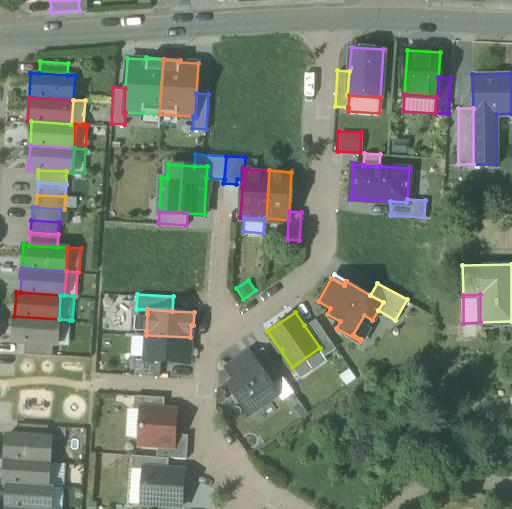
[(135,329),(146,330),(147,314),(135,314),(135,329)]
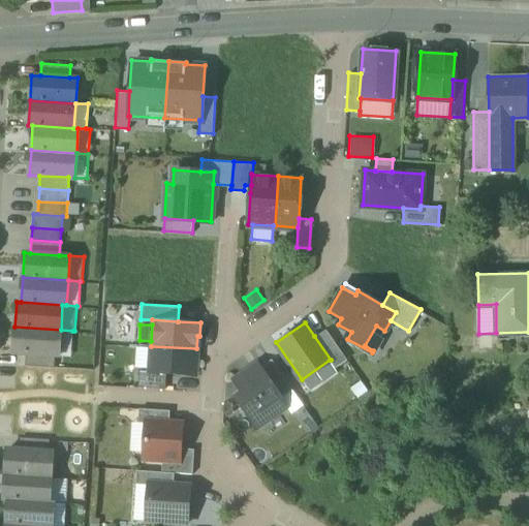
[(365,345),(373,350),(384,331),(376,326),(365,345)]
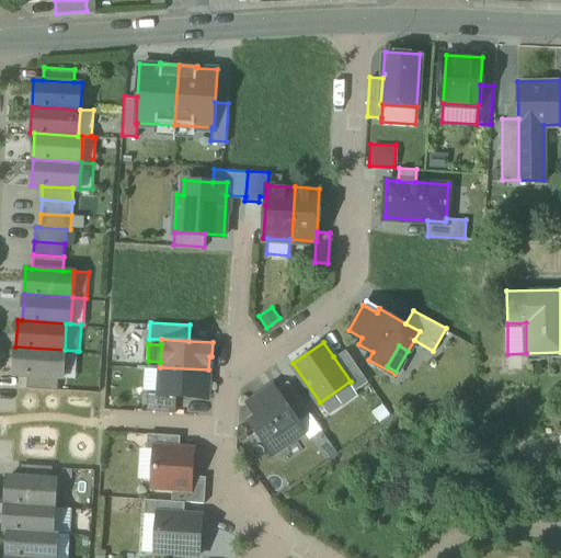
[(63,376),(65,350),(15,346),(14,373),(27,374),(58,376),(63,376)]
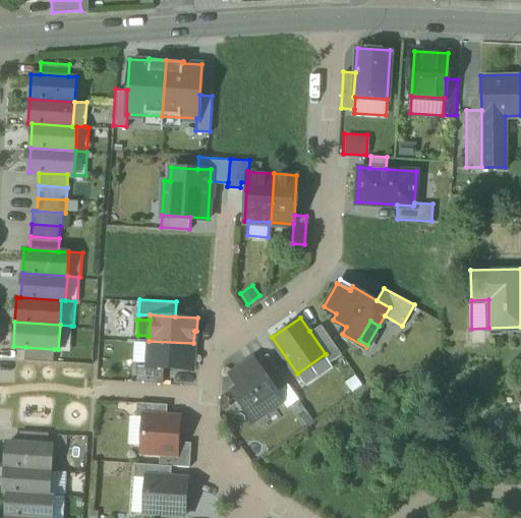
[(321,323),(309,331),(326,354),(325,354),(330,361),(341,352),(321,323)]
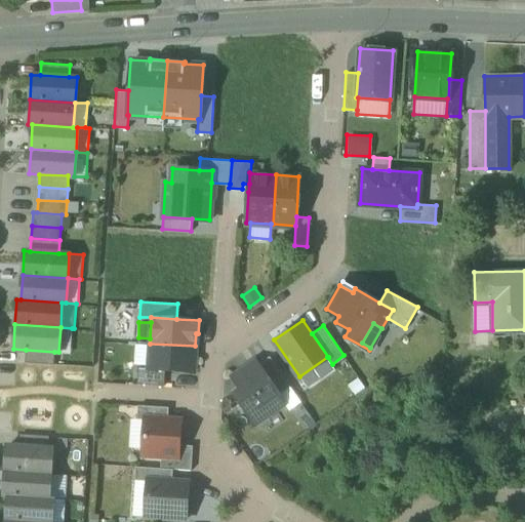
[(61,327),(58,352),(70,353),(72,328),(61,327)]
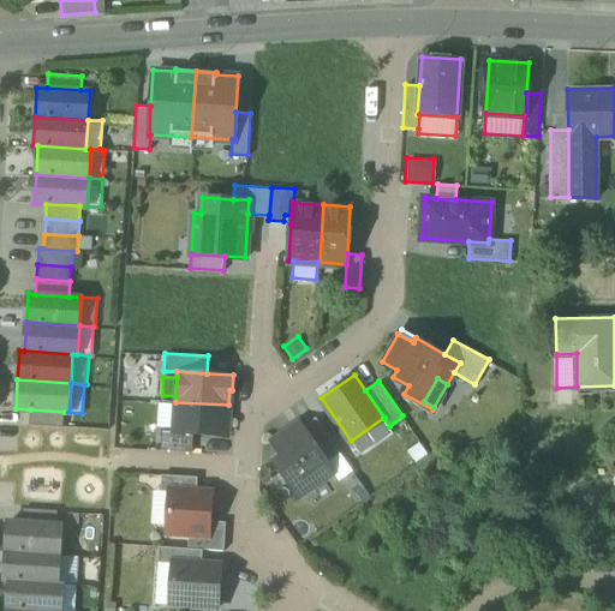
[(174,425),(175,402),(159,401),(157,424),(174,425)]
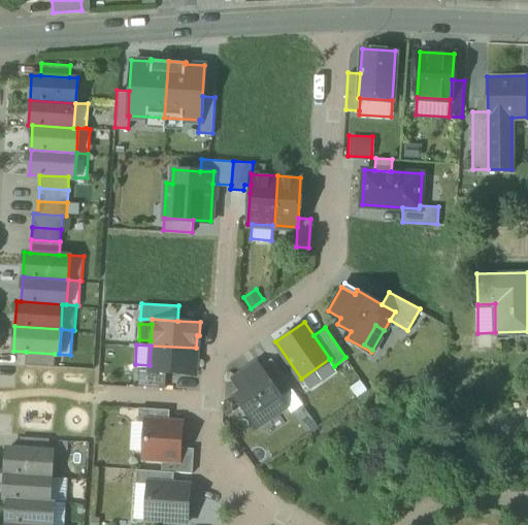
[(166,371),(195,373),(196,348),(151,346),(150,365),(150,369),(150,370),(166,371)]
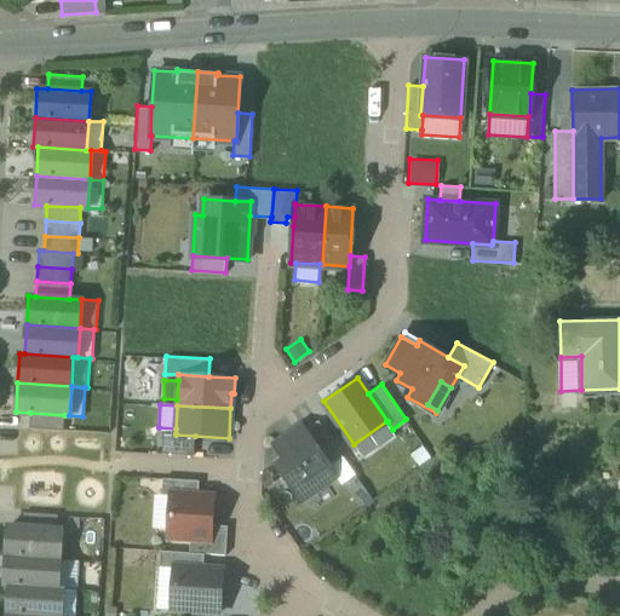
[(29,427),(63,430),(64,415),(30,413),(29,427)]
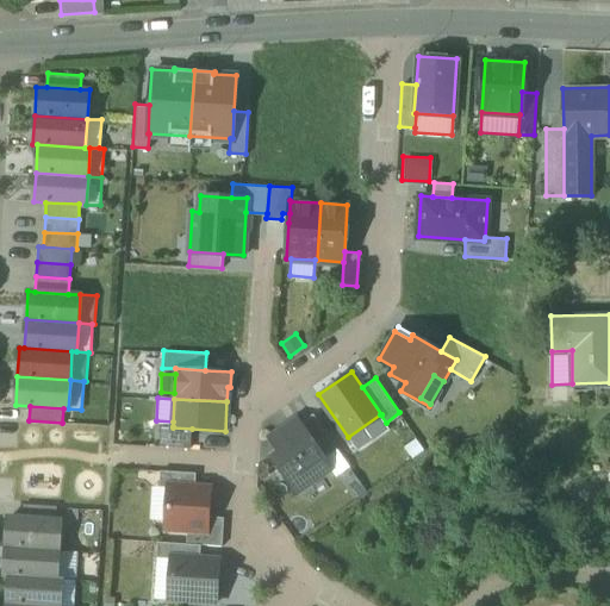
[(299,423),(324,457),(337,448),(313,413),(299,423)]
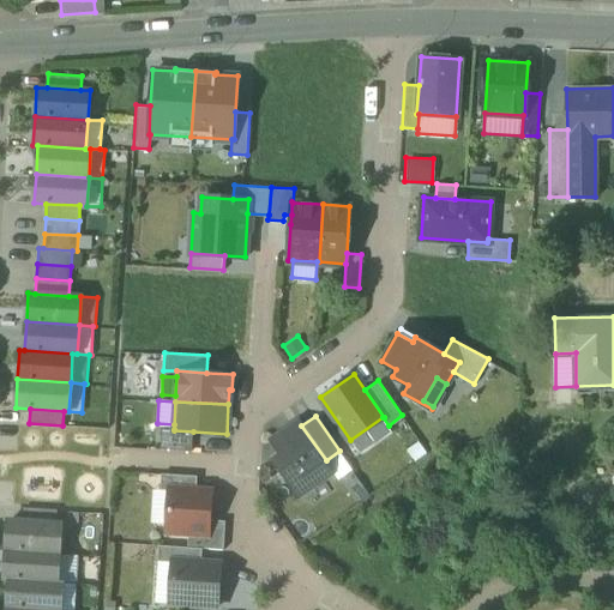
[(383,417),(350,440),(359,452),(391,429),(389,426),(383,417)]
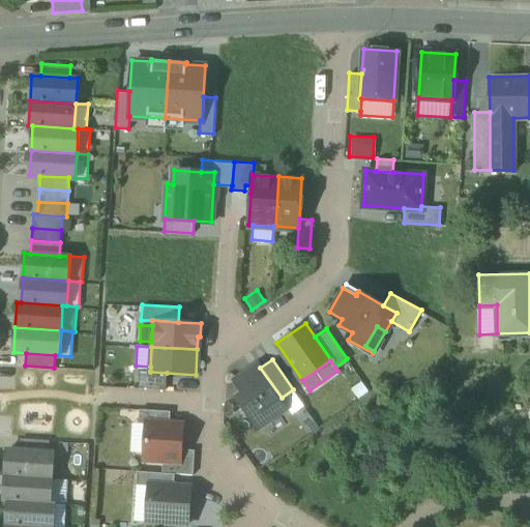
[(254,422),(257,428),(287,406),(282,398),(260,368),(258,363),(234,380),(240,389),(233,393),(253,422),(254,422)]
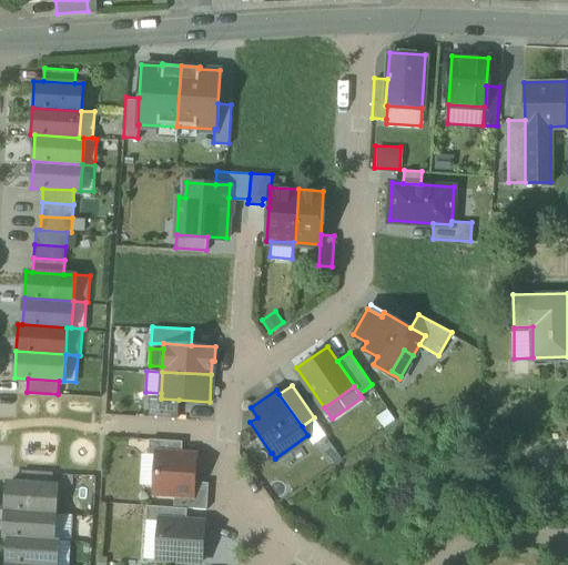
[(148,415),(178,417),(179,400),(161,399),(161,397),(150,396),(148,415)]
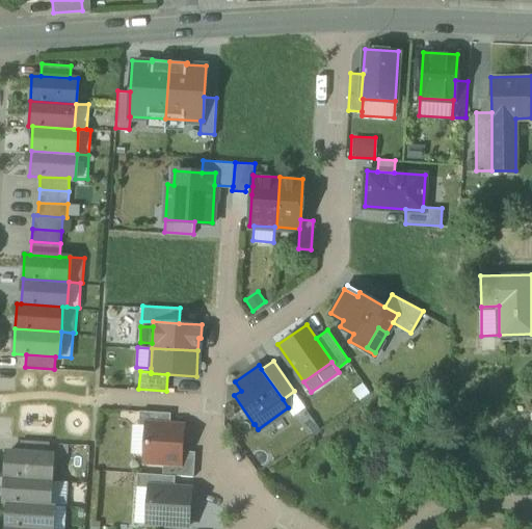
[(283,399),(288,407),(293,415),(304,406),(294,391),(283,399)]
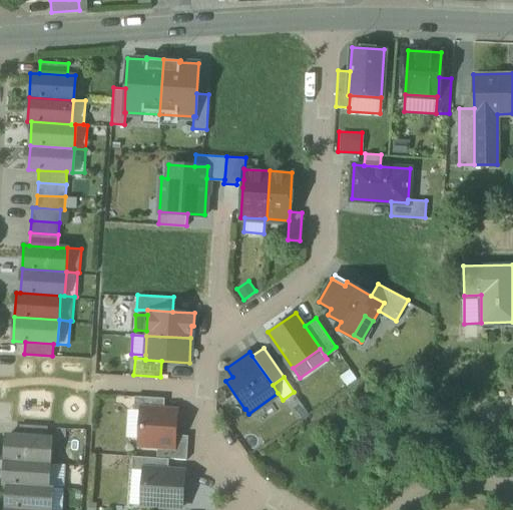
[(141,408),(163,409),(164,397),(134,395),(133,409),(141,409),(141,408)]
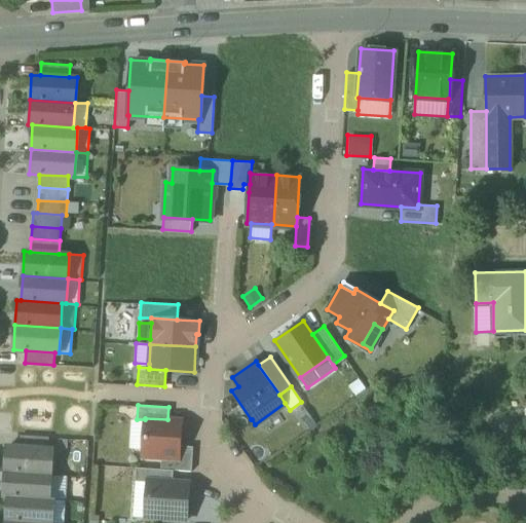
[(315,422),(306,408),(298,414),(308,428),(315,422)]
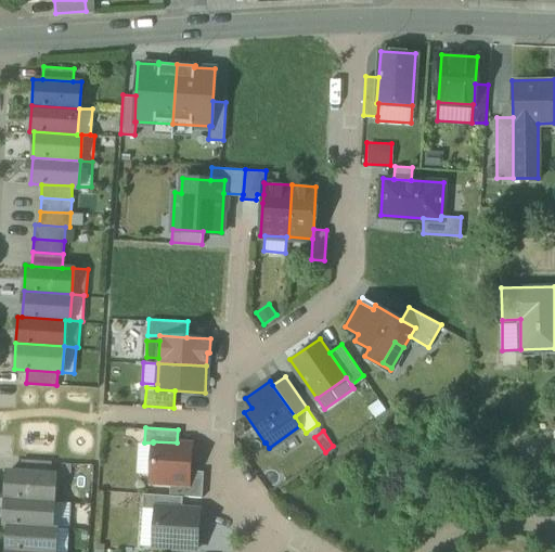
[(170,482),(188,483),(189,470),(190,444),(177,443),(153,441),(153,443),(152,473),(151,480),(170,482)]
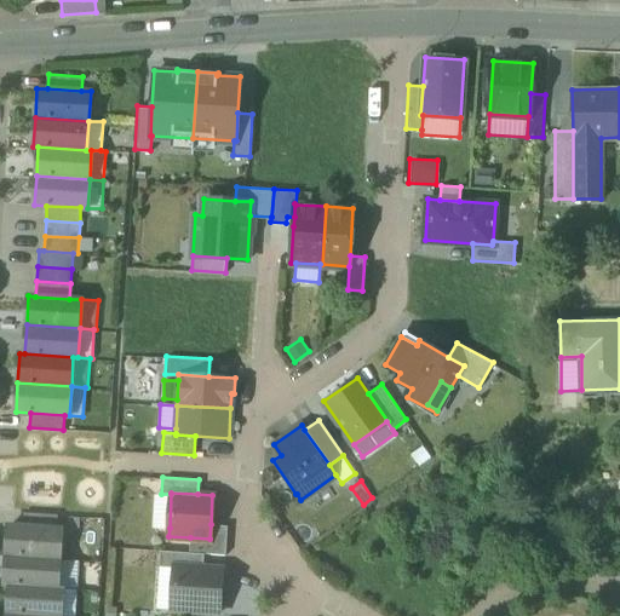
[(171,494),(161,494),(154,494),(153,527),(170,528),(171,494)]
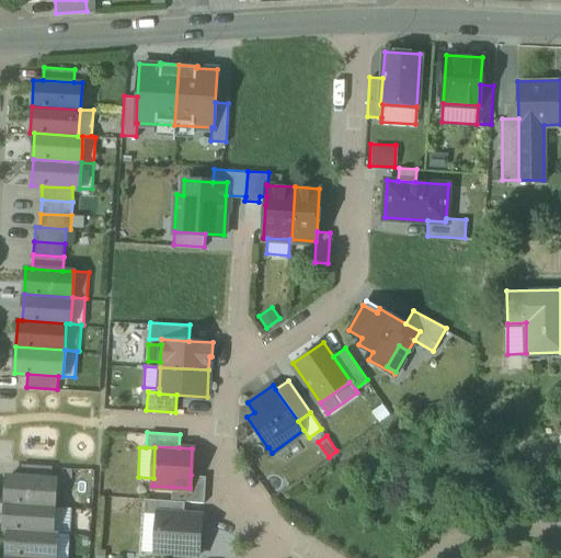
[(21,477),(52,479),(52,466),(21,464),(21,477)]
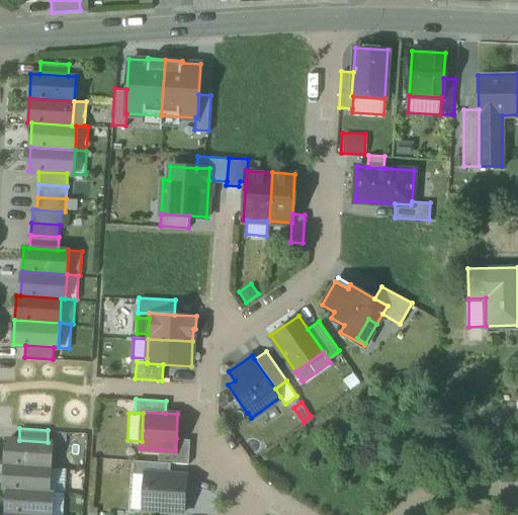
[(159,449),(158,461),(134,459),(133,473),(145,474),(146,473),(170,475),(171,462),(188,463),(190,439),(176,438),(175,450),(159,449)]
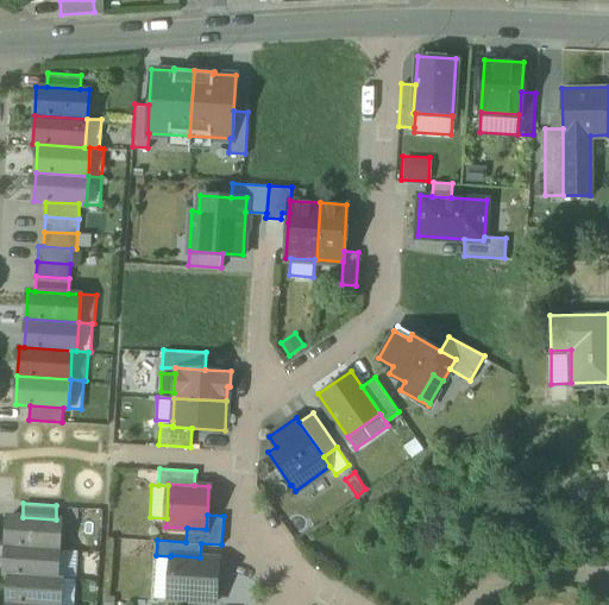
[(7,516),(6,544),(58,548),(61,520),(56,520),(23,517),(7,516)]
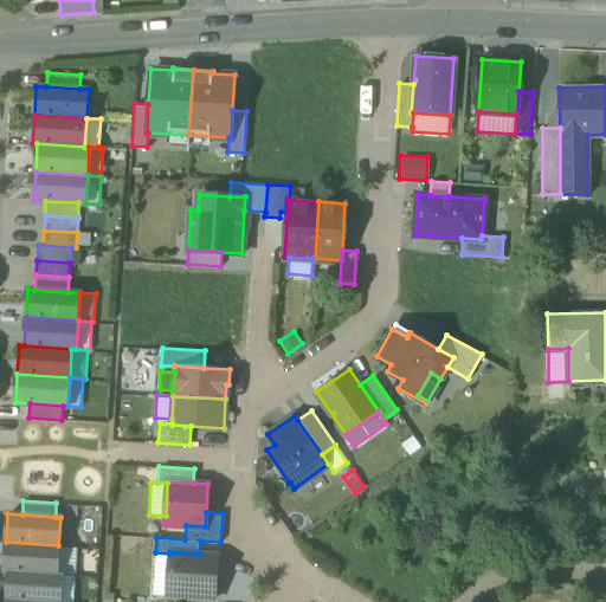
[(4,570),(8,570),(57,574),(58,545),(6,542),(4,570)]
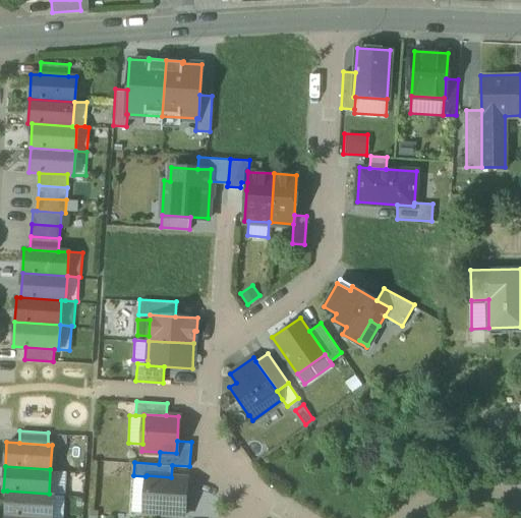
[(49,494),(53,494),(65,495),(66,470),(50,469),(49,494)]
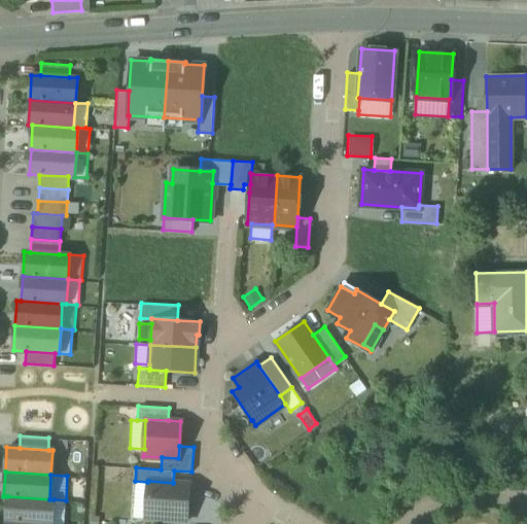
[(147,482),(135,481),(133,517),(145,518),(147,482)]
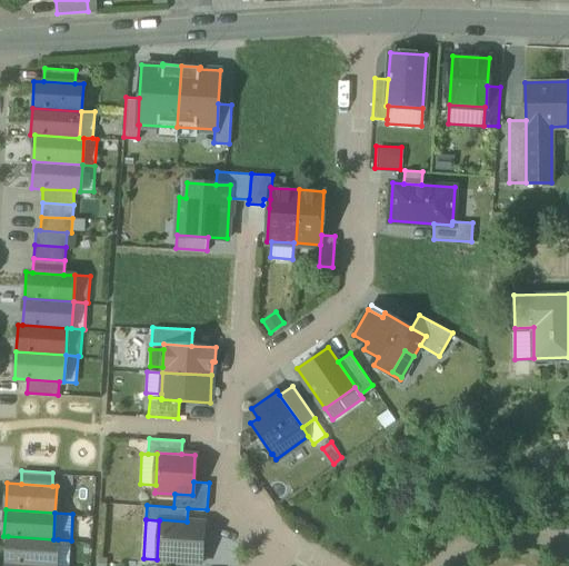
[(157,559),(201,563),(205,523),(187,522),(160,519),(159,520),(157,559)]
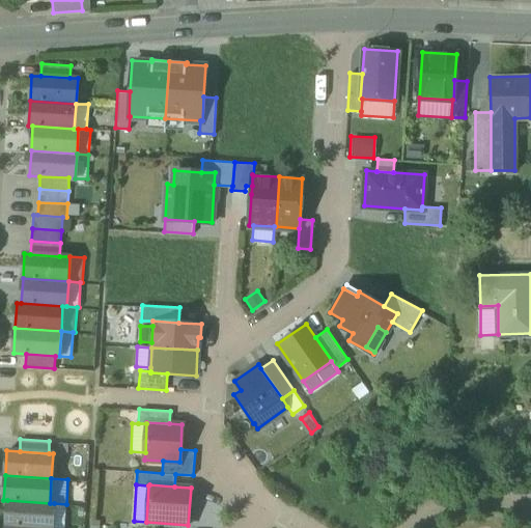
[(7,500),(6,525),(51,527),(52,527),(54,503),(50,503),(7,500)]
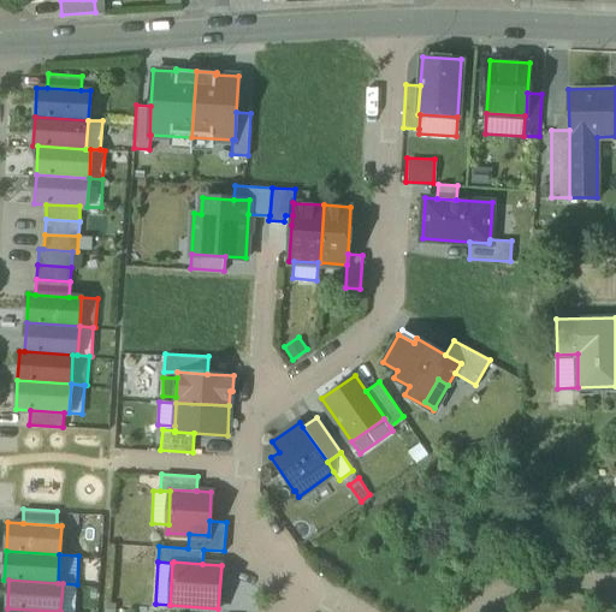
[(63,583),(60,611),(75,611),(77,584),(63,583)]
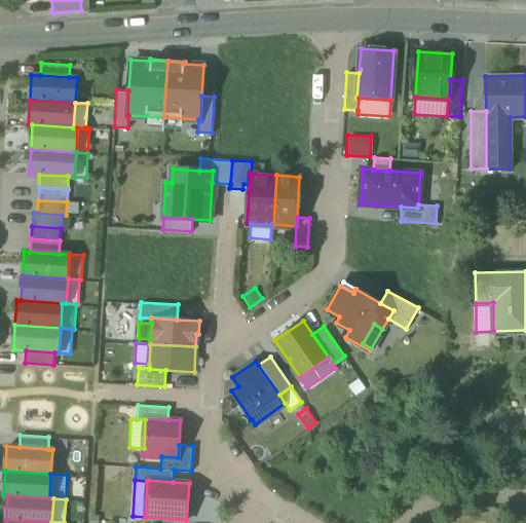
All buildings are outlined.
